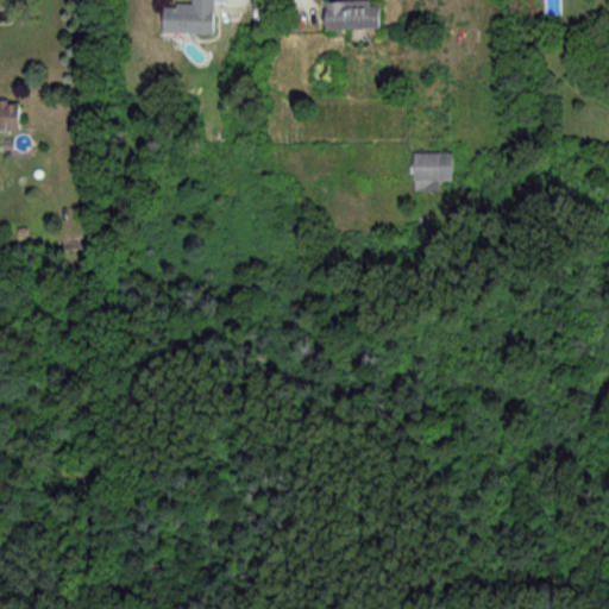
[(213,35),(213,0),(189,0),(189,6),(159,6),(159,33),(213,35)]
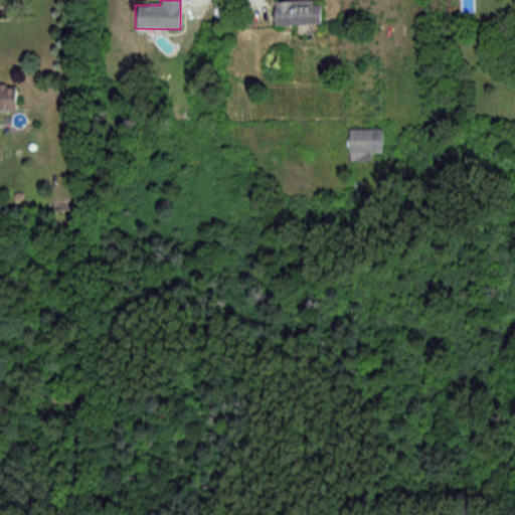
[(473,0),(462,0),(462,12),(473,12),(473,0)]
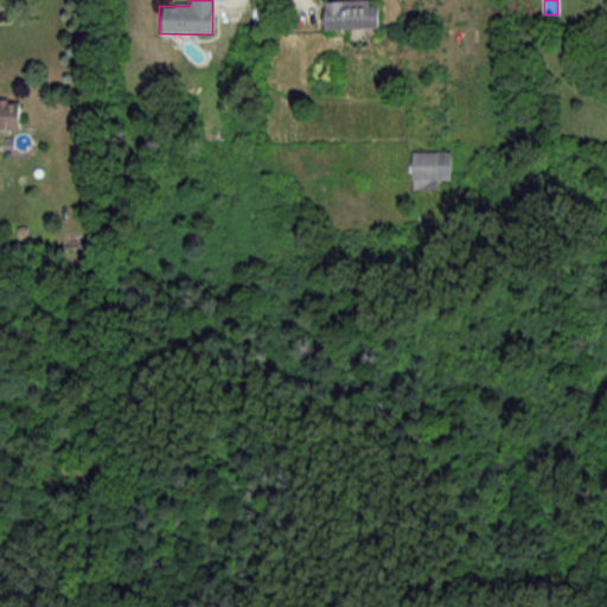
[(319,1),(319,30),(375,30),(375,1),(319,1)]
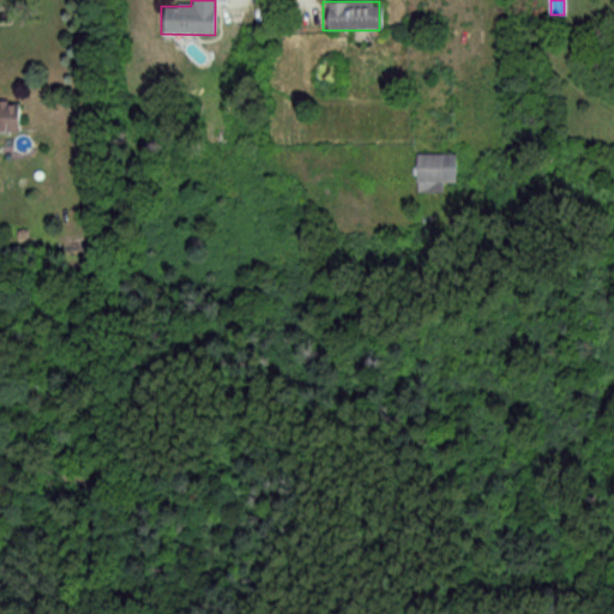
[(0,132),(18,131),(14,100),(0,101),(0,132)]
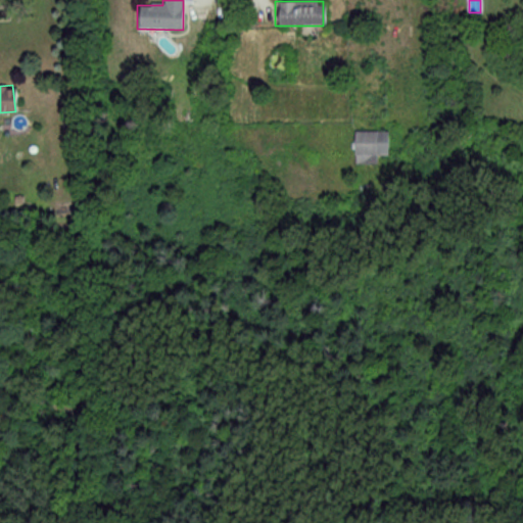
[(376,164),(376,155),(387,155),(387,131),(352,131),(352,164),(376,164)]
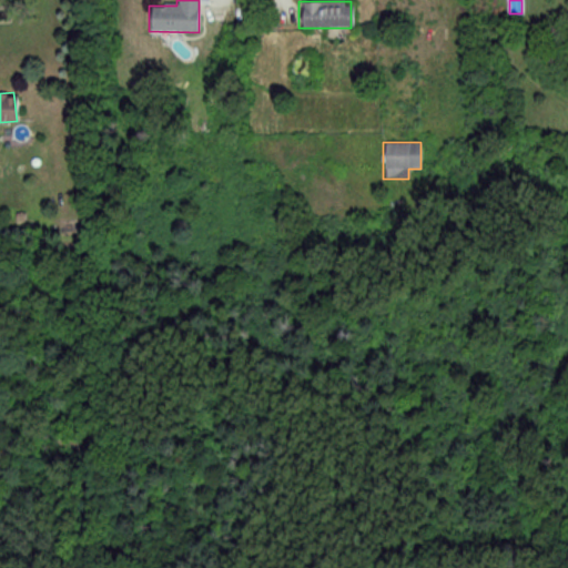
All buildings are outlined.
